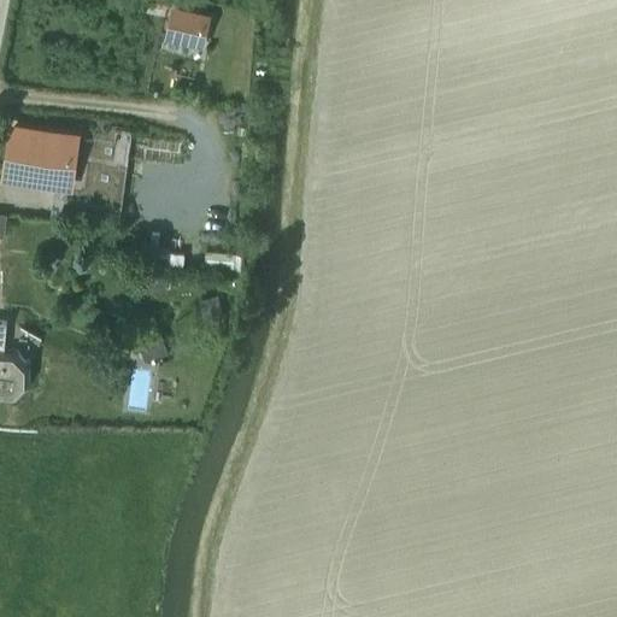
[(171,4),(164,39),(203,47),(211,13),(171,4)]
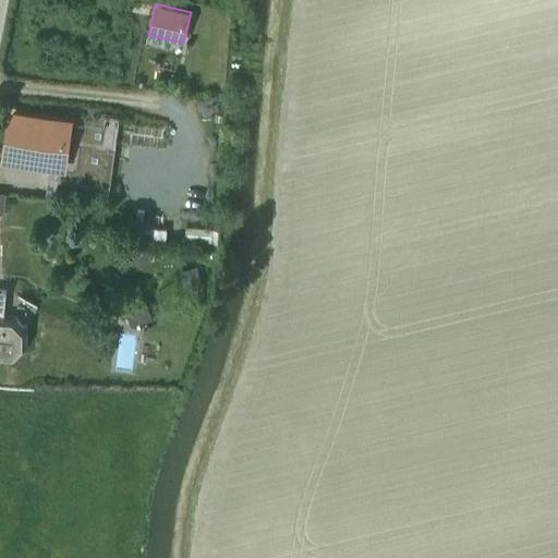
[(11,116),(5,159),(61,167),(68,123),(11,116)]
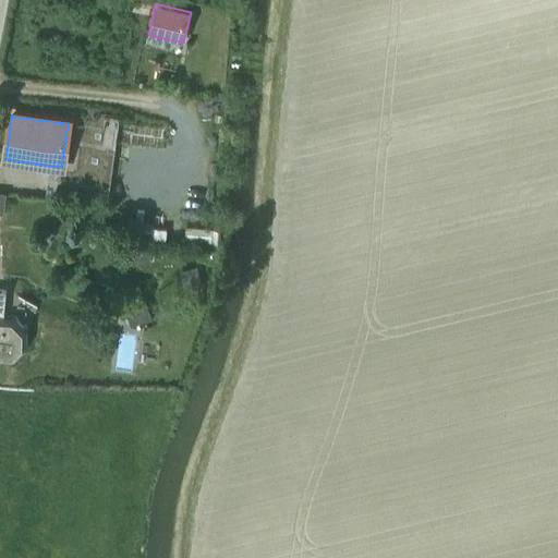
[(125,235),(152,238),(153,225),(126,222),(125,235)]
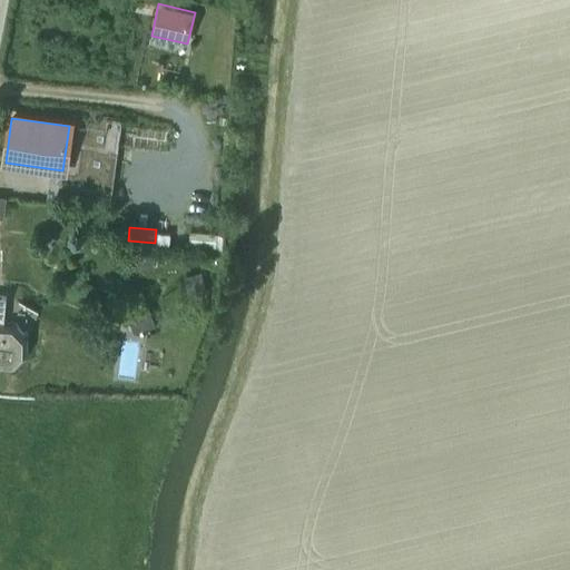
[(215,247),(216,234),(189,232),(188,245),(215,247)]
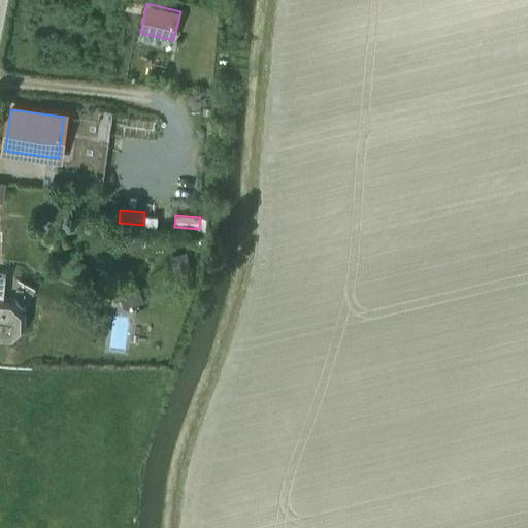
[(170,277),(190,272),(187,261),(167,266),(170,277)]
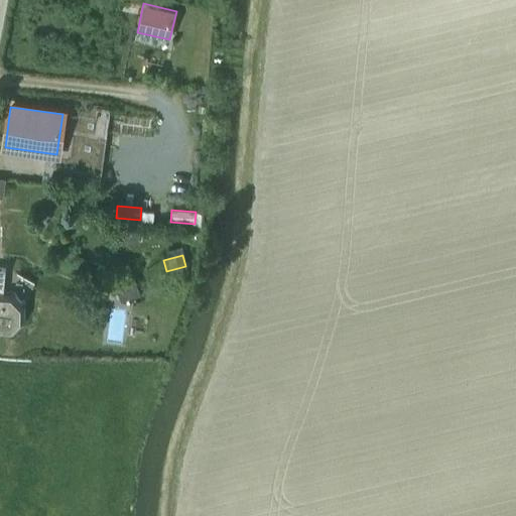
[(0,271),(0,332),(13,333),(24,321),(25,304),(14,293),(0,292),(0,289),(4,290),(5,272),(0,271)]
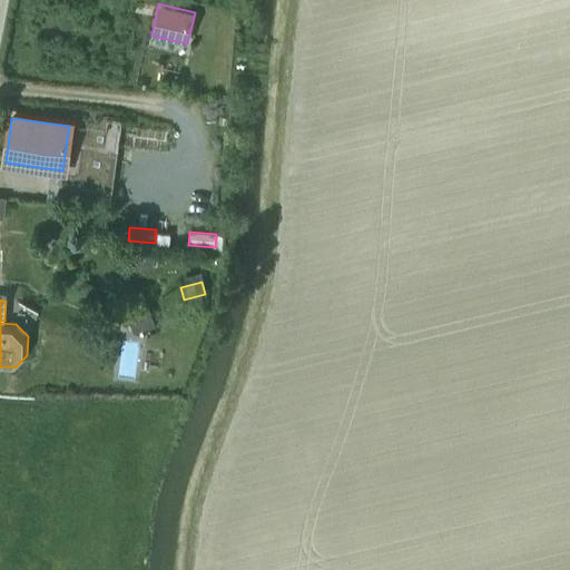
[(148,306),(127,313),(133,332),(154,326),(148,306)]
